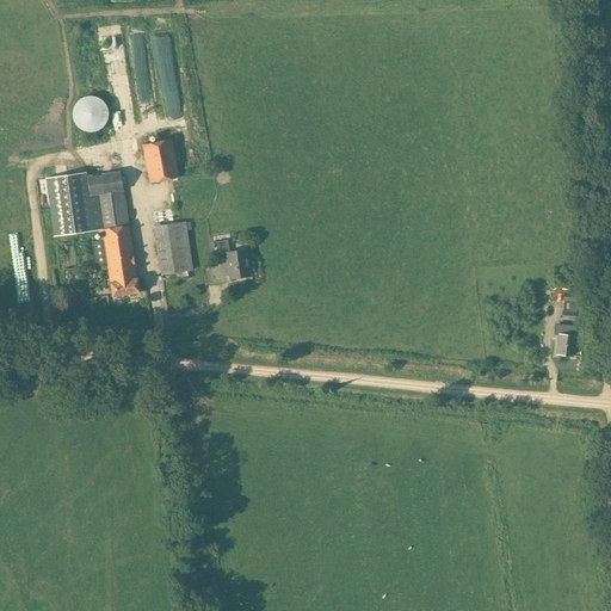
[(76,130),(105,129),(104,96),(75,97),(76,130)]
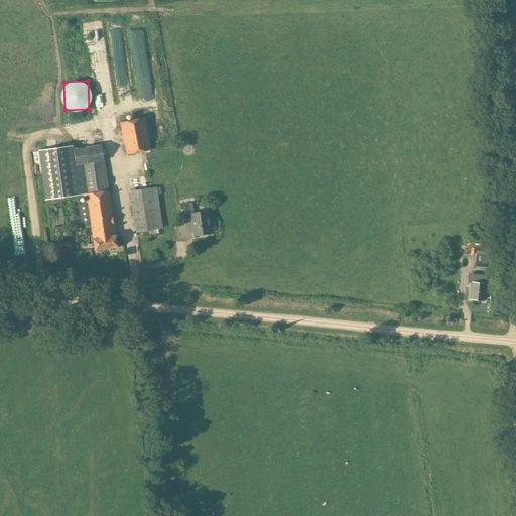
[(120,122),(126,155),(151,150),(145,117),(120,122)]
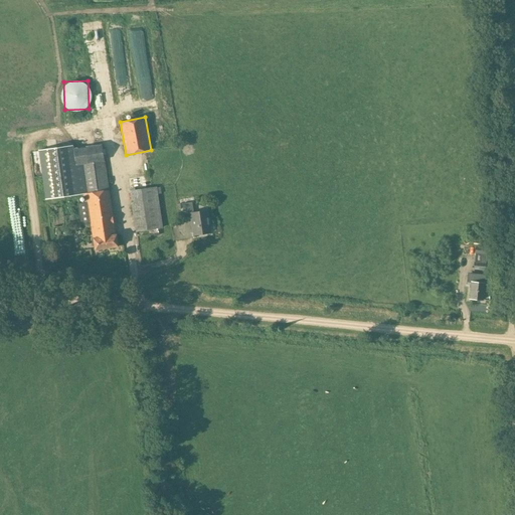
[(80,225),(91,223),(93,238),(95,250),(118,246),(116,234),(109,190),(110,190),(105,161),(102,144),(72,149),(72,146),(38,151),(45,200),(83,194),(84,201),(77,202),(80,225)]
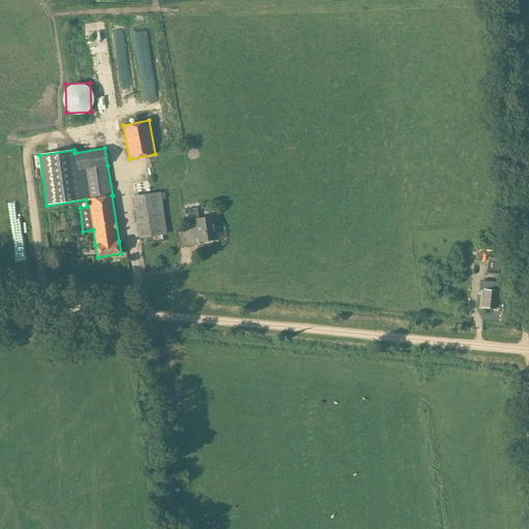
[(139,239),(167,235),(161,191),(133,195),(139,239)]
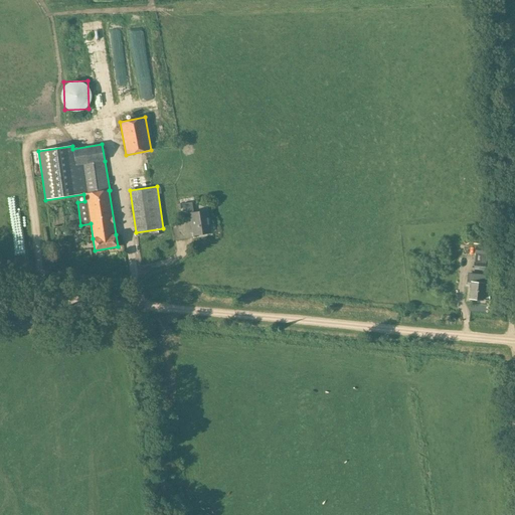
[(194,234),(197,234),(210,232),(207,210),(193,212),(192,202),(182,203),(184,217),(191,216),(194,234)]
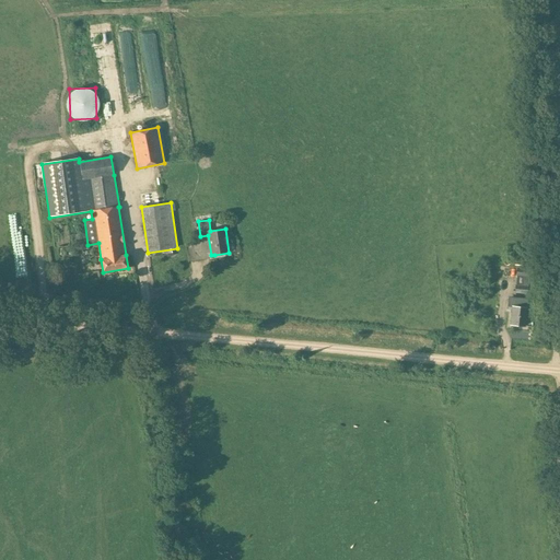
[(517,267),(516,276),(529,277),(531,269),(526,268),(517,267)]
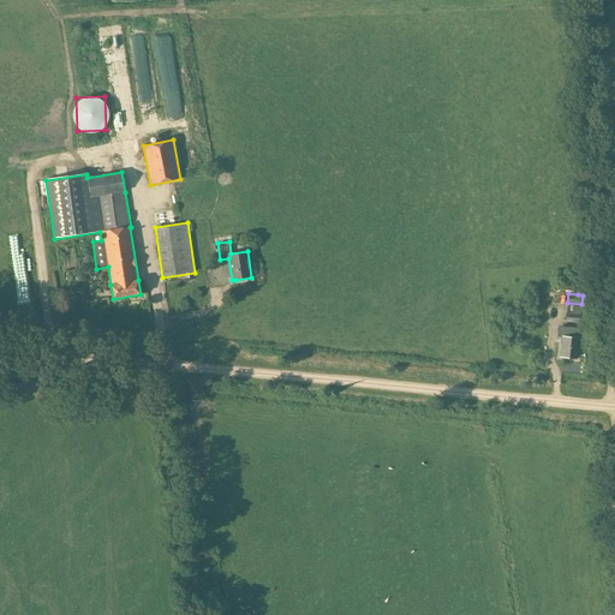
[(562,336),(560,357),(577,358),(578,338),(562,336)]
